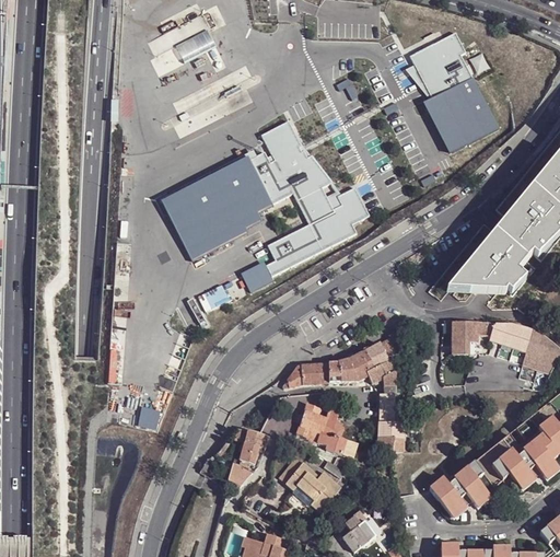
[(207,30),(176,45),(185,62),(216,46),(207,30)]
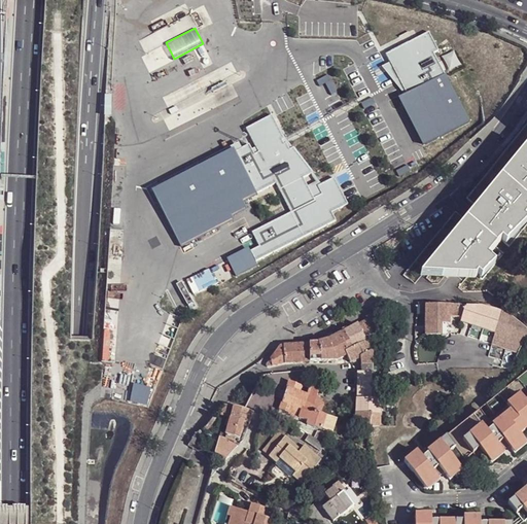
[(428,29),(385,51),(407,93),(399,96),(424,141),(469,117),(433,49),(438,47),(428,29)]
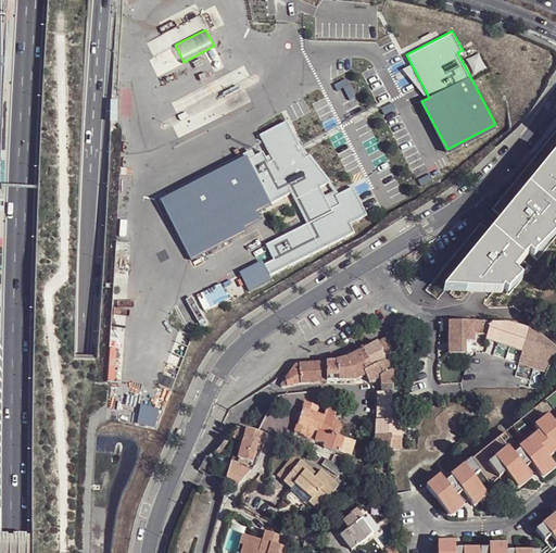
[(345,77),(335,83),(337,88),(343,85),(350,97),(354,95),(345,77)]
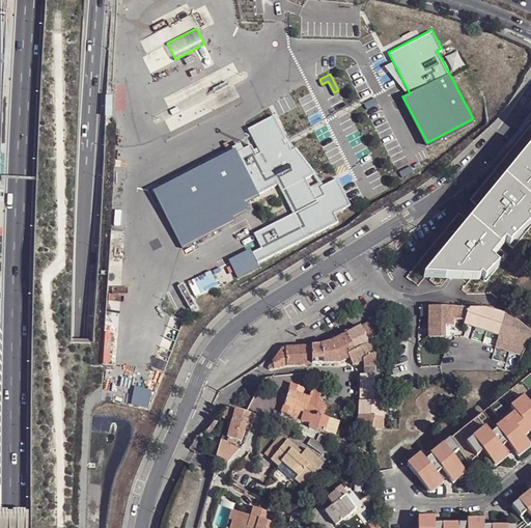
[(374,95),(364,101),(366,106),(378,101),(374,95)]
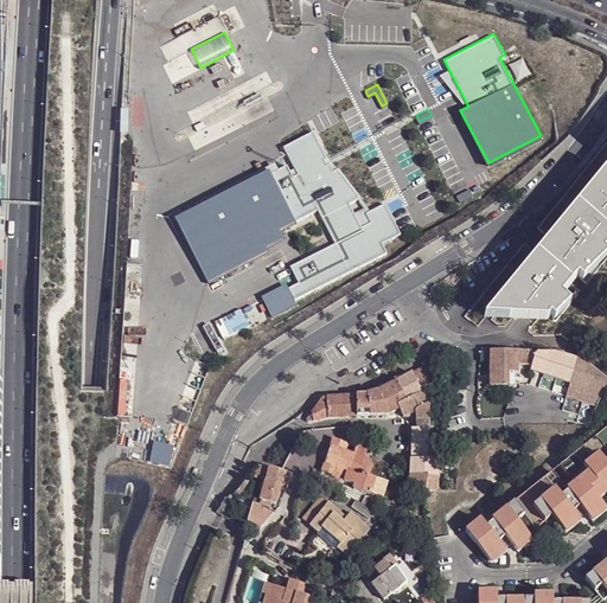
[(275,162),(172,217),(206,282),(269,250),(267,247),(283,238),(279,230),(317,209),(334,242),(291,264),(298,281),(288,286),(287,283),(262,296),(272,314),(295,302),(294,299),(387,250),(382,241),(401,231),(385,200),(365,210),(371,220),(362,226),(349,201),(358,197),(363,205),(366,204),(338,166),(334,168),(330,161),(327,162),(325,159),(327,156),(313,129),(283,145),(294,167),(298,173),(292,175),(289,170),(286,164),(278,167),(275,162)]
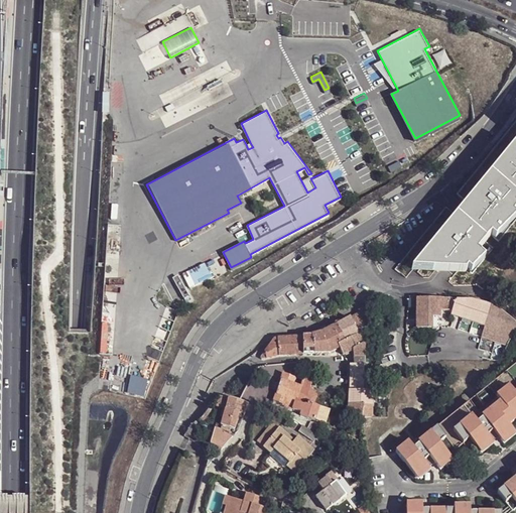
[(515,145),(514,143),(409,269),(443,272),(463,272),(465,269),(469,272),(483,258),(474,252),(488,235),(493,239),(496,235),(515,217),(510,214),(515,208),(512,206),(515,201),(515,145)]
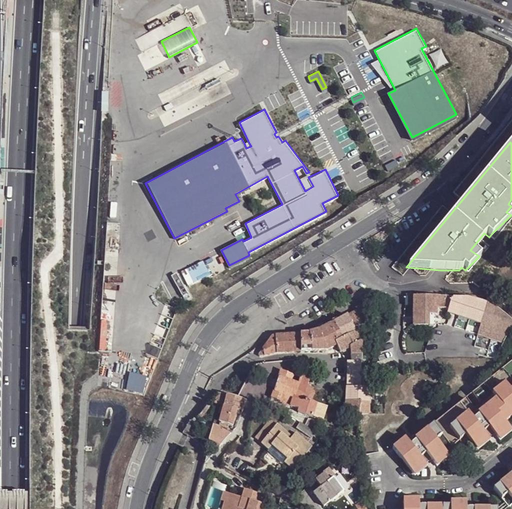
[(192,282),(209,274),(203,261),(186,269),(192,282)]
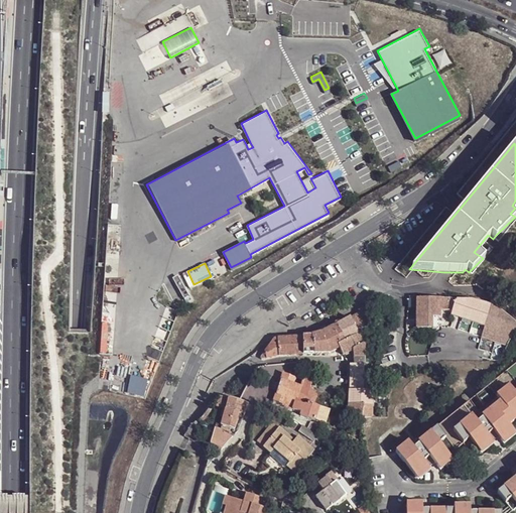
[(418,316),(440,315),(440,309),(450,309),(452,298),(452,297),(433,296),(419,297),(418,301),(418,316)]
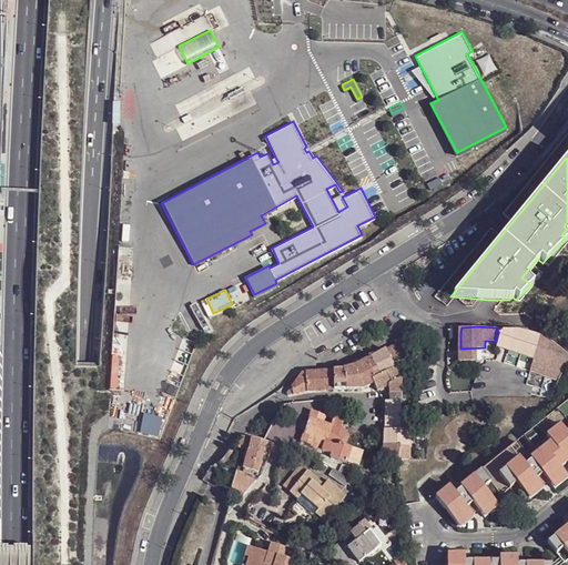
[(518,330),(497,329),(496,341),(498,341),(496,345),(544,361),(539,371),(560,380),(567,364),(567,352),(544,335),(533,332),(518,330)]
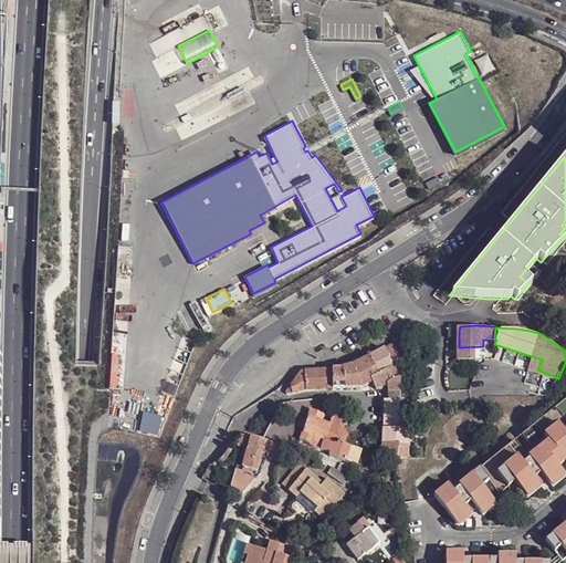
[(398,339),(385,346),(391,360),(402,357),(405,342),(398,339)]
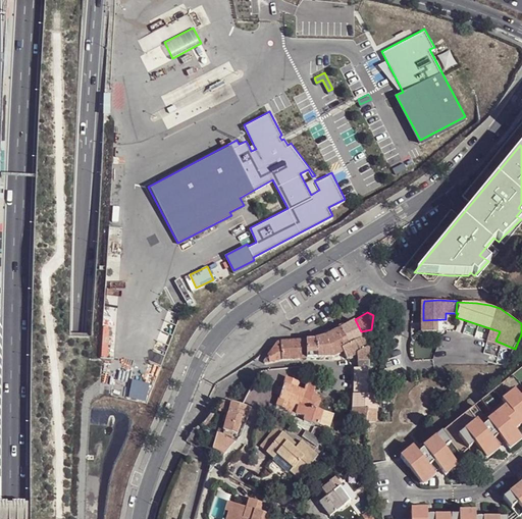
[(355,319),(327,333),(334,357),(344,350),(343,347),(364,336),(361,331),(355,319)]
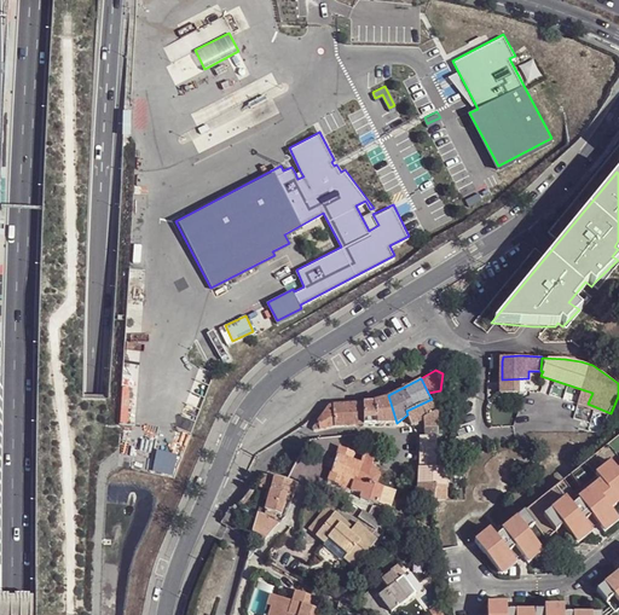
[(528,378),(502,379),(502,388),(527,388),(528,378)]
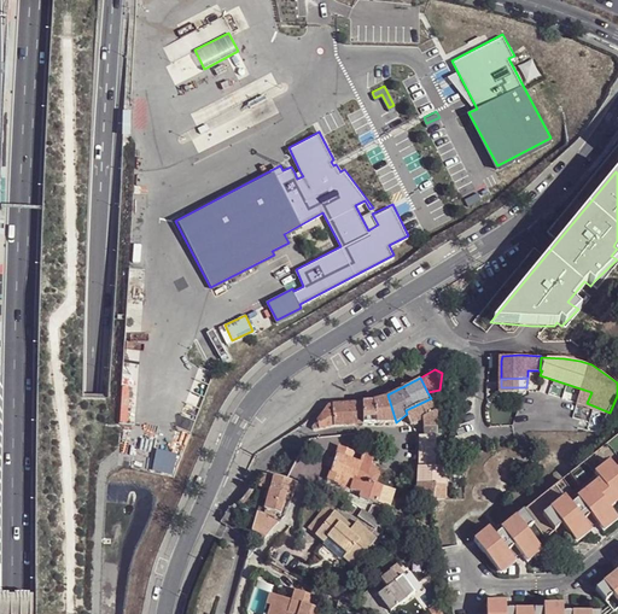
[(439,409),(439,390),(427,392),(431,398),(436,409),(437,409),(439,409)]
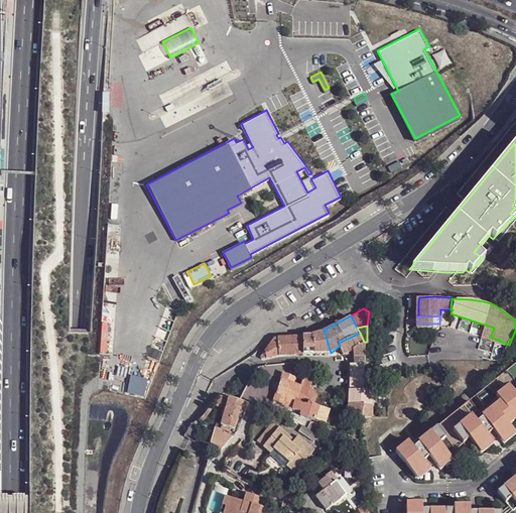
[(324,330),(314,333),(314,353),(331,353),(324,330)]
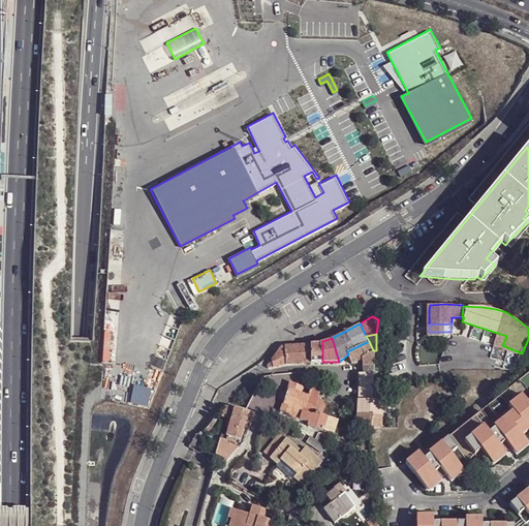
[(307,343),(312,363),(322,362),(322,341),(311,342),(307,343)]
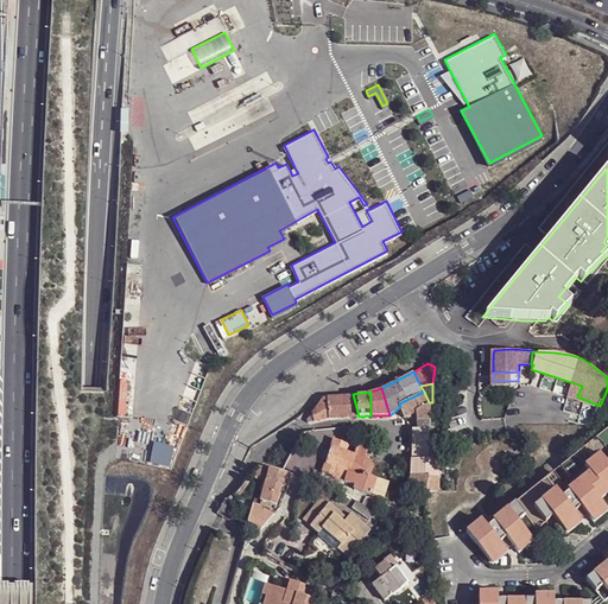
[(424,392),(399,404),(400,407),(405,417),(419,409),(419,419),(431,419),(430,402),(429,402),(424,392)]
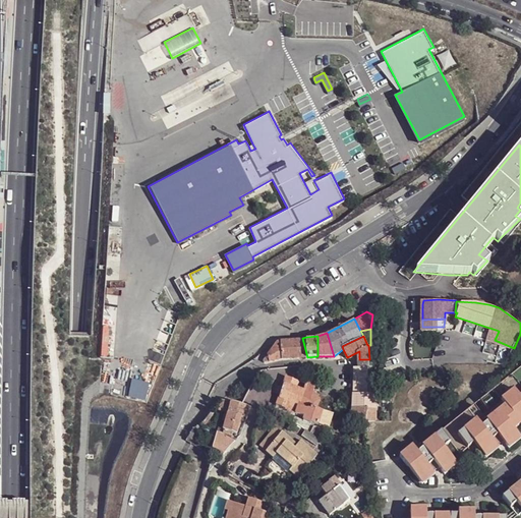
[(264,362),(270,361),(285,358),(307,357),(302,338),(277,341),(262,361),(264,362)]
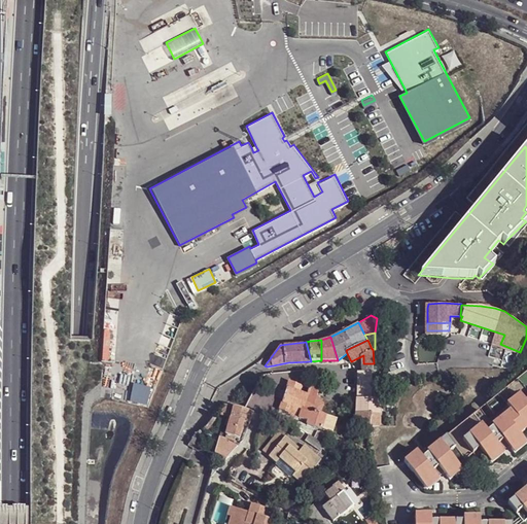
[(358,398),(371,398),(371,390),(372,371),(376,371),(376,362),(374,363),(363,363),(363,371),(358,371),(358,398)]
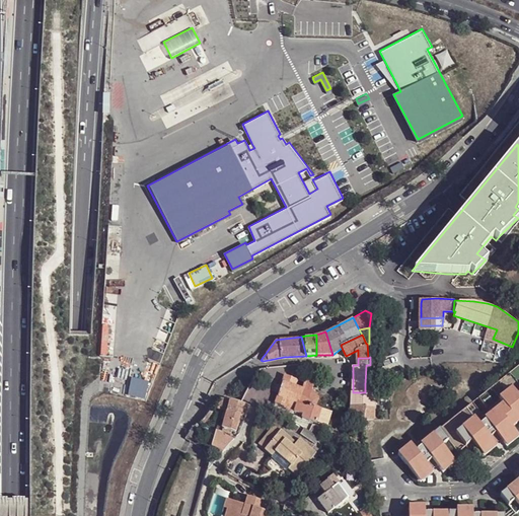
[(410,439),(397,450),(417,473),(429,464),(428,462),(434,457),(437,461),(440,464),(452,454),(441,441),(448,435),(457,447),(470,437),(480,448),(494,438),(493,436),(498,432),(501,436),(503,439),(516,428),(512,423),(518,419),(518,418),(518,360),(421,440),(422,441),(416,446),(410,439)]
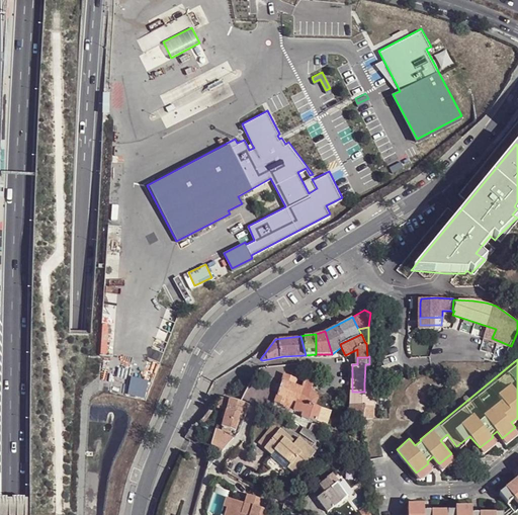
[(372,372),(371,383),(373,383),(373,380),(379,380),(379,378),(383,378),(383,372),(372,372)]
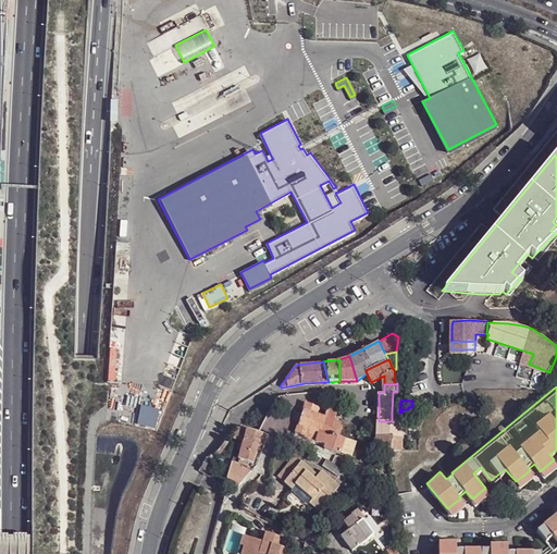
[(322,431),(338,438),(342,427),(335,420),(338,409),(329,406),(325,416),(319,415),(321,408),(306,403),(304,409),(296,432),(319,441),(322,431)]
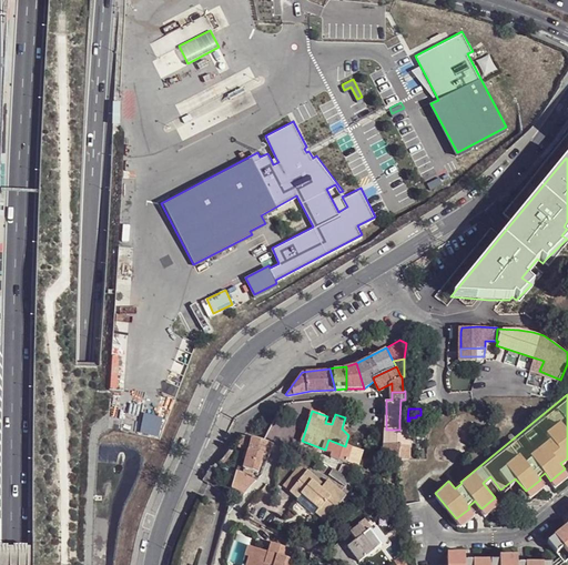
[(407,421),(399,421),(399,430),(409,430),(409,421),(407,421)]
